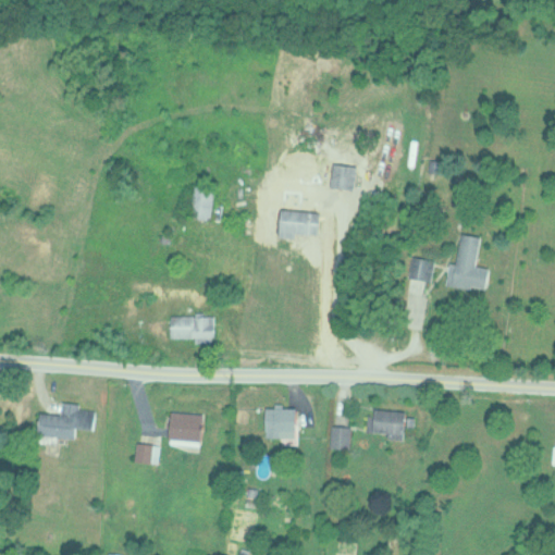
[(331,188),(354,190),(356,167),(333,163),(331,188)]
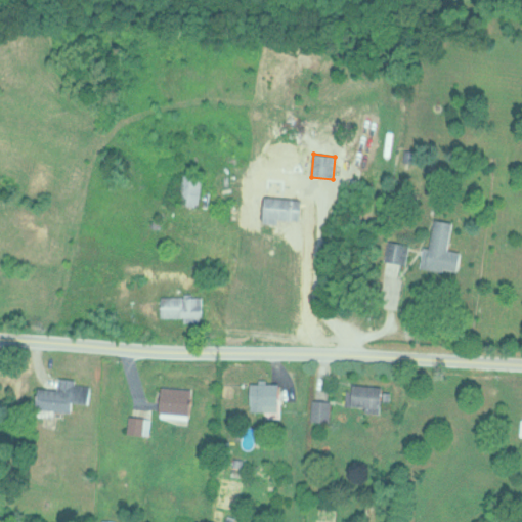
[(178,204),(198,208),(204,179),(183,175),(178,204)]
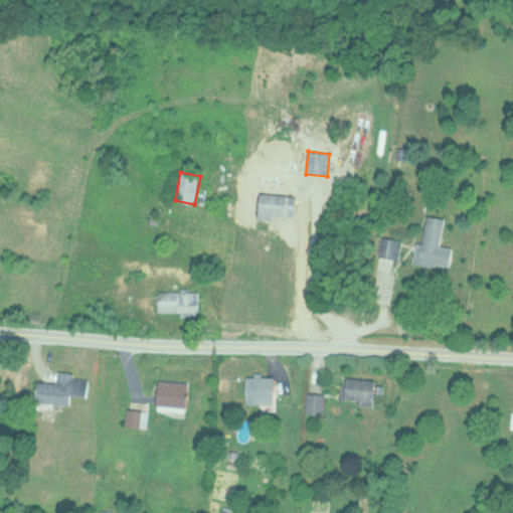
[(295,194),(259,193),(258,217),(294,219),(295,194)]
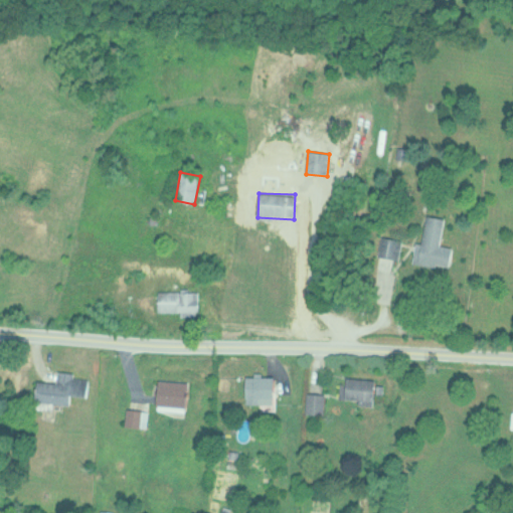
[(454,248),(441,247),(444,218),(424,216),(421,244),(414,243),(412,265),(451,269),(454,248)]
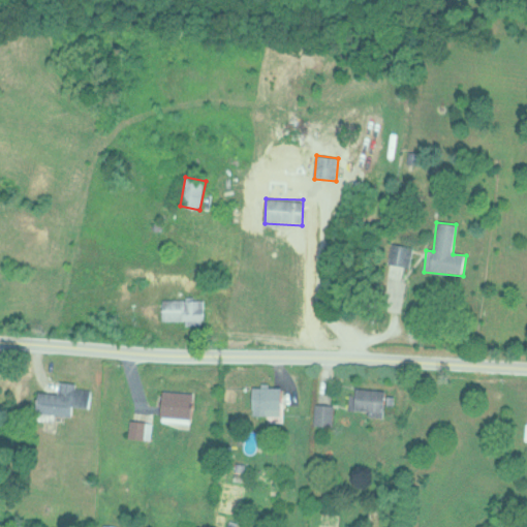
[(408,266),(410,247),(390,245),(388,264),(408,266)]
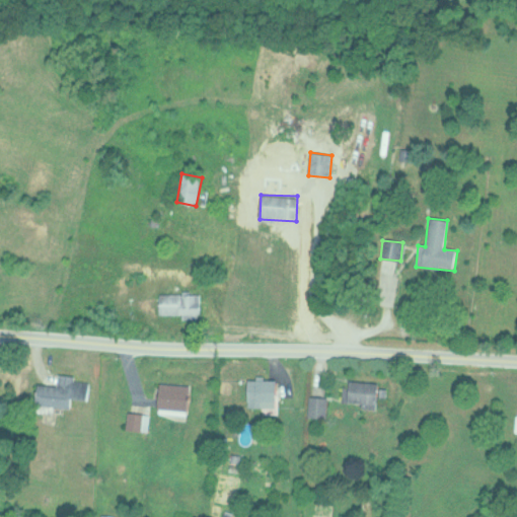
[(158,317),(200,317),(200,295),(158,295),(158,317)]
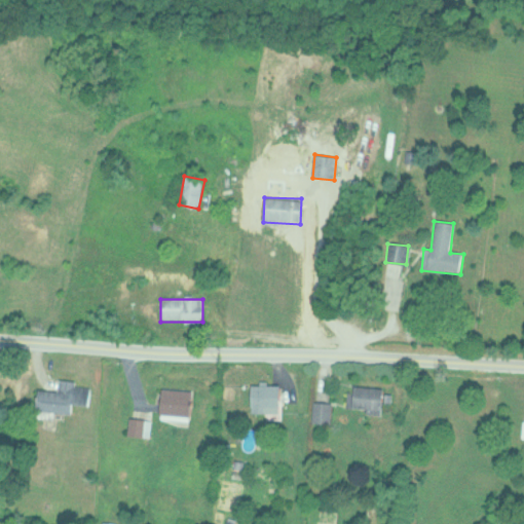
[(36,411),(72,414),(73,406),(87,407),(88,388),(74,387),(74,382),(58,381),(57,393),(38,390),(36,411)]
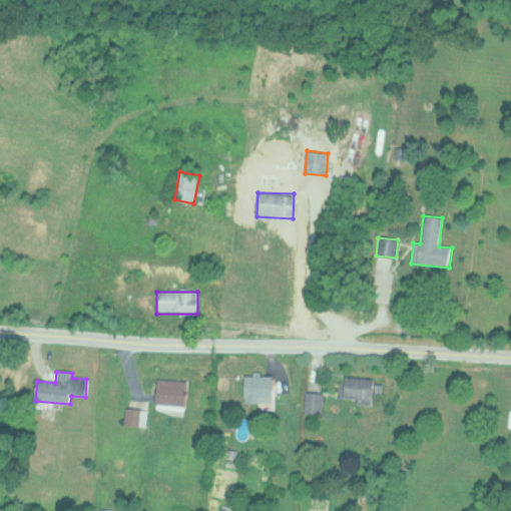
[(274,405),(274,376),(244,376),(244,405),(274,405)]
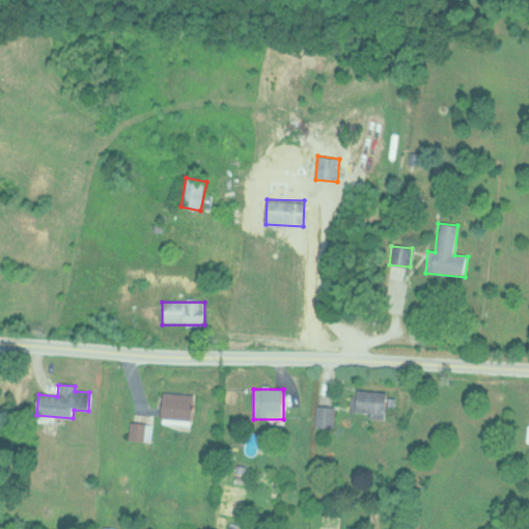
[(388,392),(353,389),(351,415),(386,417),(388,392)]
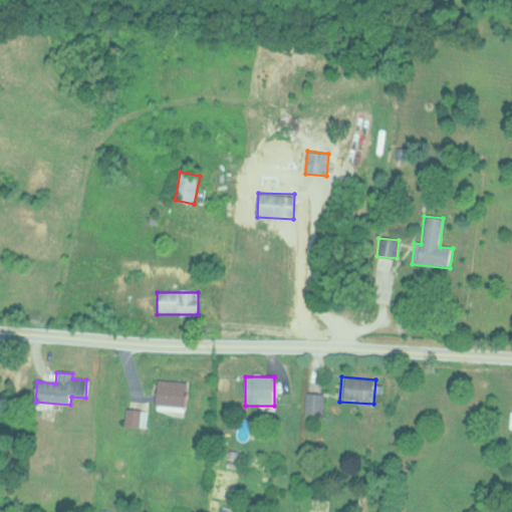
[(187,382),(158,382),(158,409),(187,409),(187,382)]
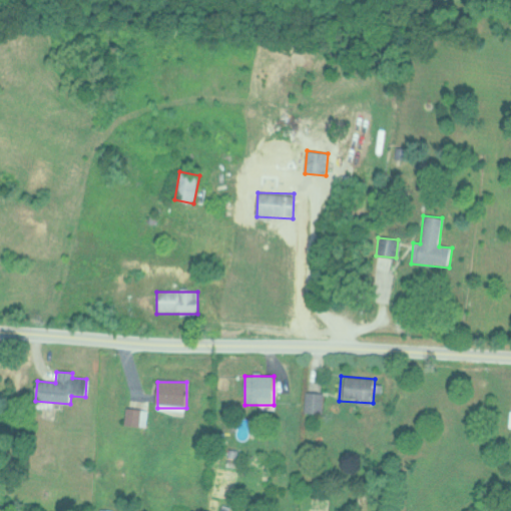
[(323,414),(323,393),(304,393),(304,414),(323,414)]
